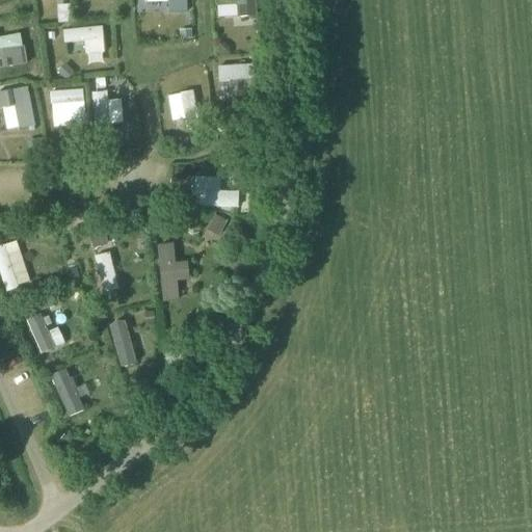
[(214,0),(215,9),(238,7),(238,21),(257,20),(255,0),(214,0)]
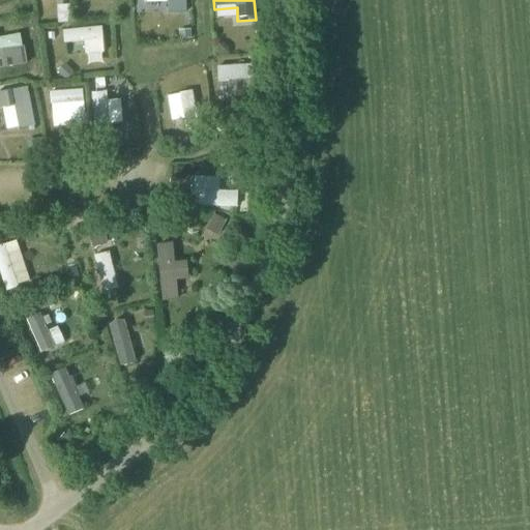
[(61,4),(62,21),(74,20),(72,4),(61,4)]
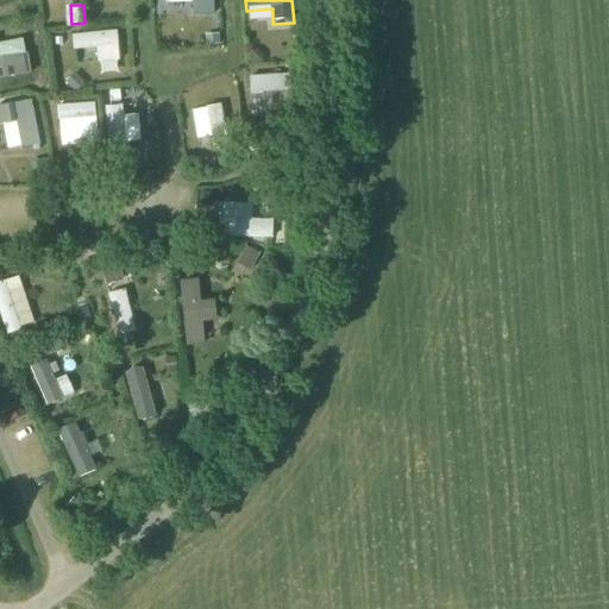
[(121,50),(119,31),(74,36),(75,55),(121,50)]
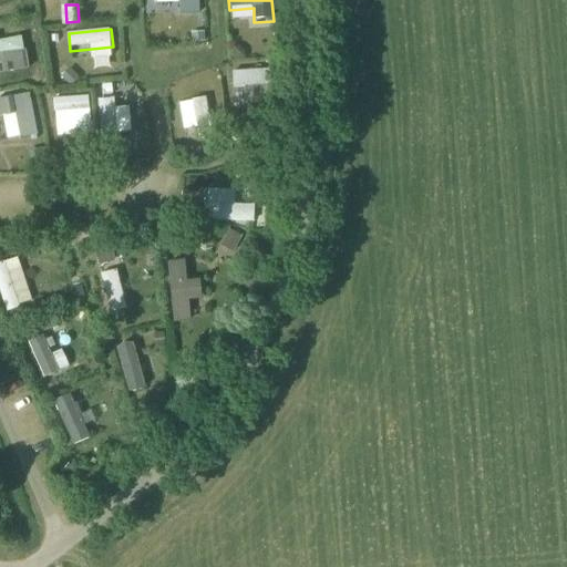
[(0,74),(28,71),(23,53),(0,55),(0,74)]
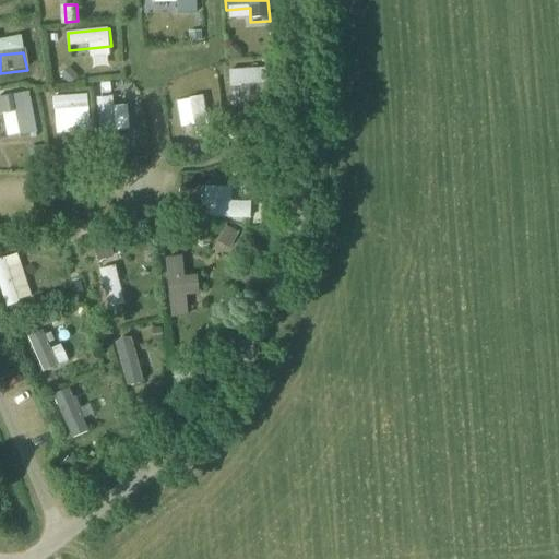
[(269,68),(229,70),(230,90),(270,86),(269,68)]
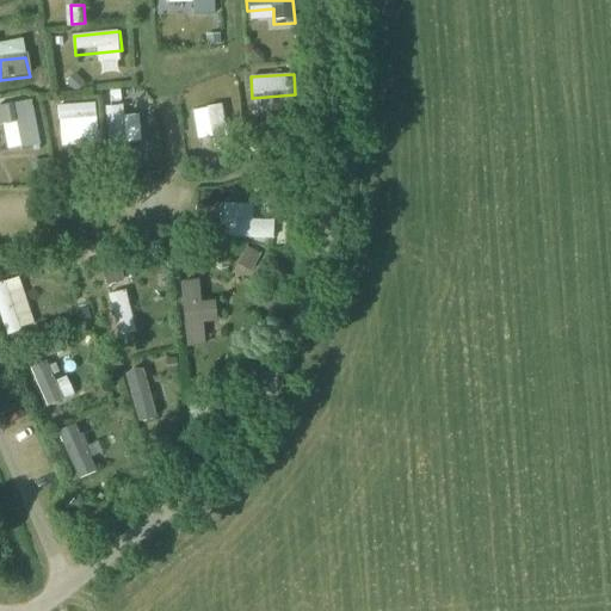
[(97,122),(96,100),(57,104),(60,125),(97,122)]
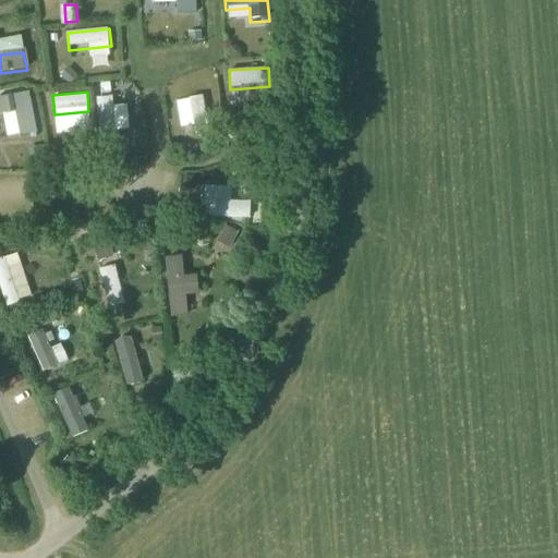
[(36,134),(28,94),(0,98),(0,116),(15,113),(20,137),(36,134)]
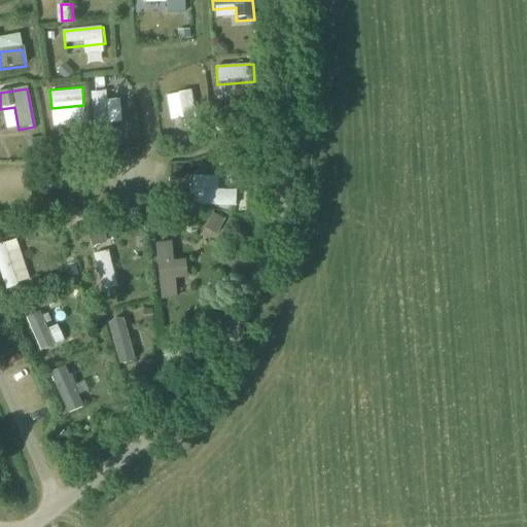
[(91,92),(96,138),(116,135),(111,89),(91,92)]
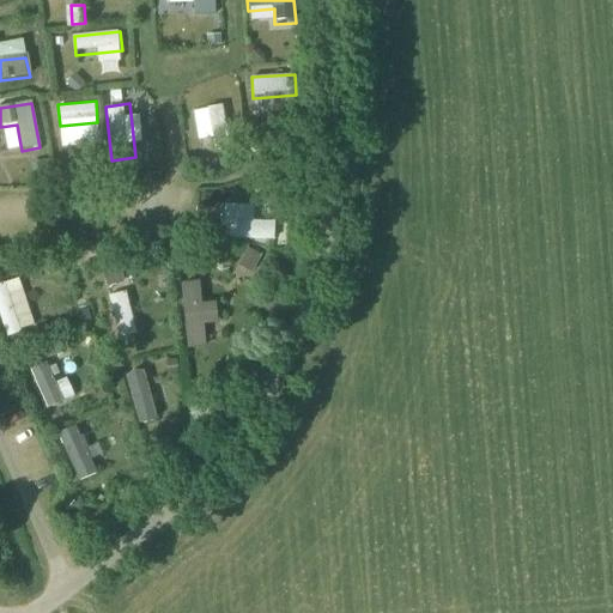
[(213,151),(231,147),(223,103),(205,107),(213,151)]
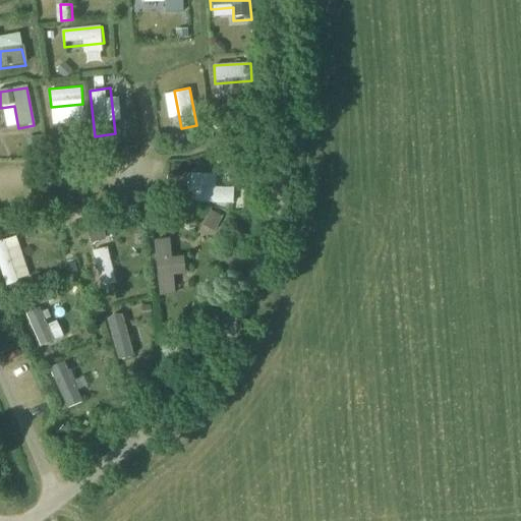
[(189,181),(188,200),(234,201),(235,183),(189,181)]
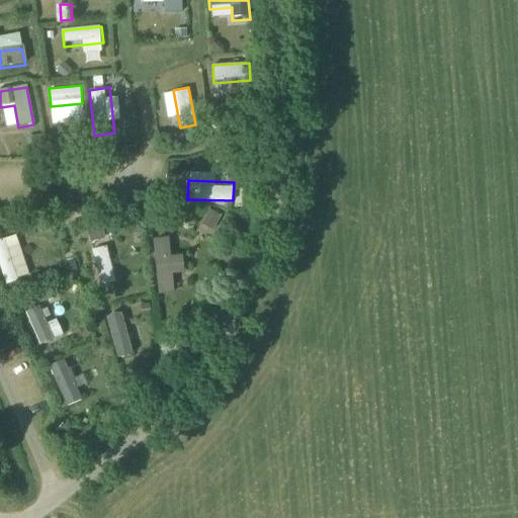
[(14,234),(0,238),(0,259),(9,284),(29,276),(14,234)]
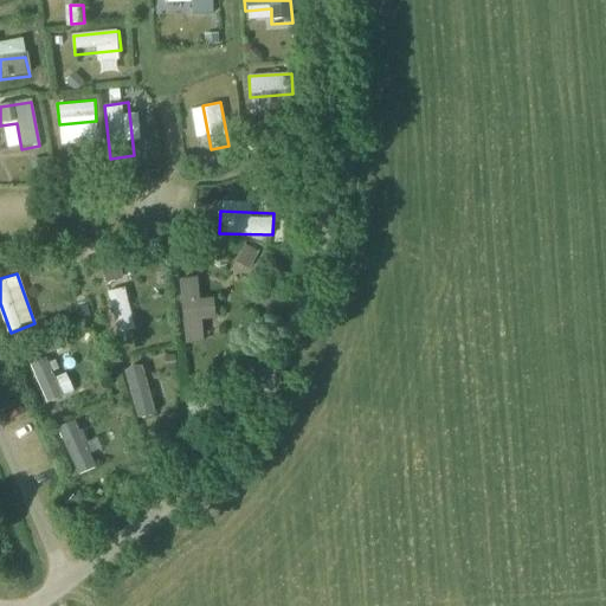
[(199,328),(213,327),(211,304),(197,305),(195,284),(176,287),(184,350),(201,349),(199,328)]
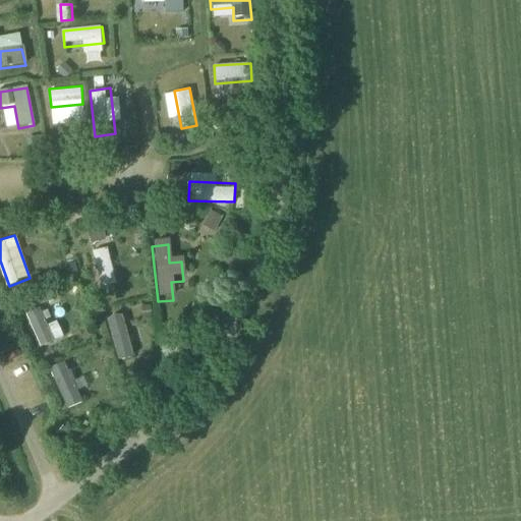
[(93,250),(101,286),(116,283),(108,247),(93,250)]
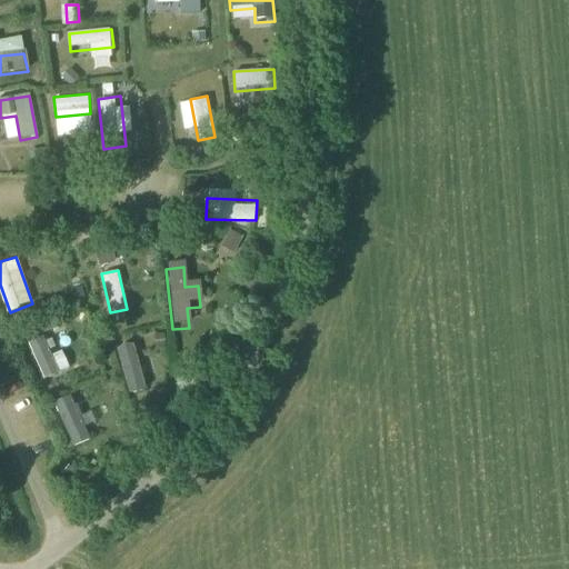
[(53,348),(69,341),(60,321),(45,329),(53,348)]
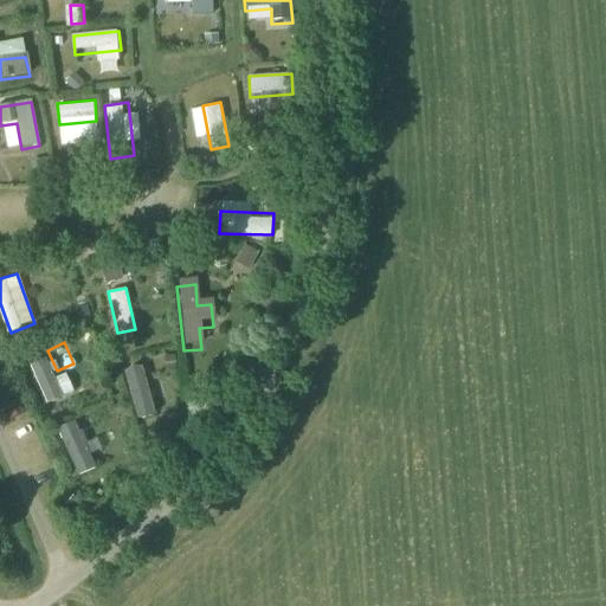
[(49,355),(31,362),(47,401),(65,394),(49,355)]
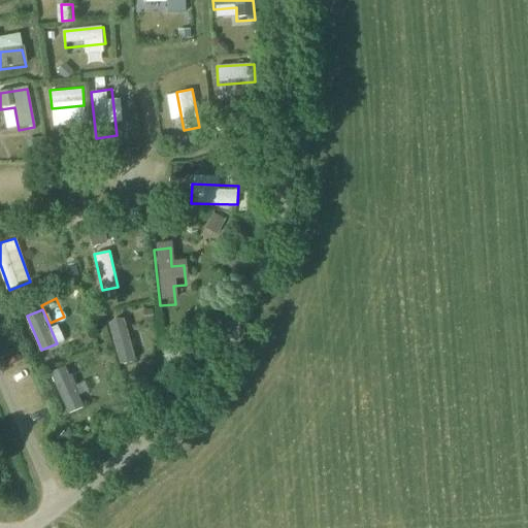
[(126,315),(109,320),(122,365),(138,361),(126,315)]
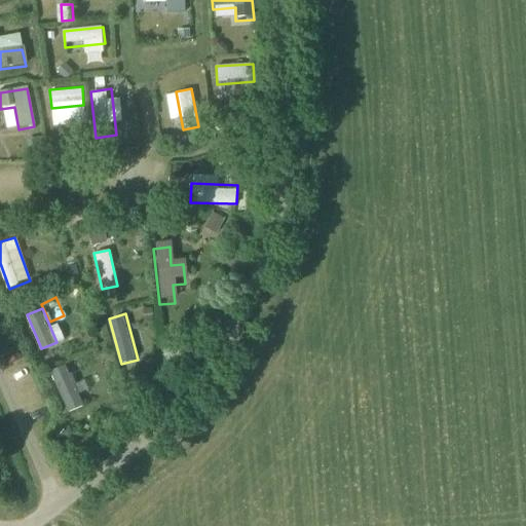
[(66,365),(51,371),(69,410),(83,404),(66,365)]
